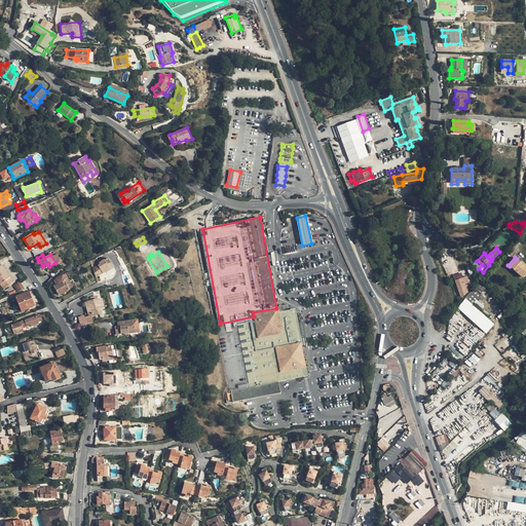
[(96,258),(90,261),(92,268),(100,264),(99,263),(96,258)]
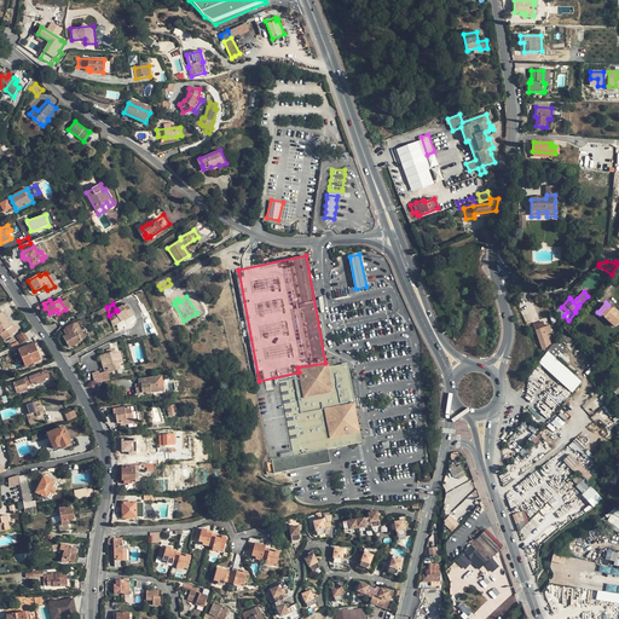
[(117,311),(109,316),(115,333),(126,328),(127,327),(128,327),(129,325),(131,325),(131,324),(131,323),(131,322),(136,319),(134,316),(126,304),(116,310),(117,311)]
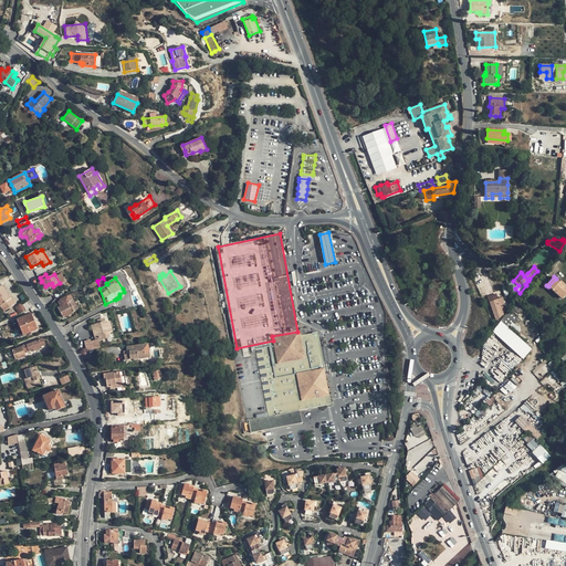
[(559,282),(556,279),(548,286),(562,299),(565,294),(565,293),(565,292),(565,285),(561,281),(559,282)]
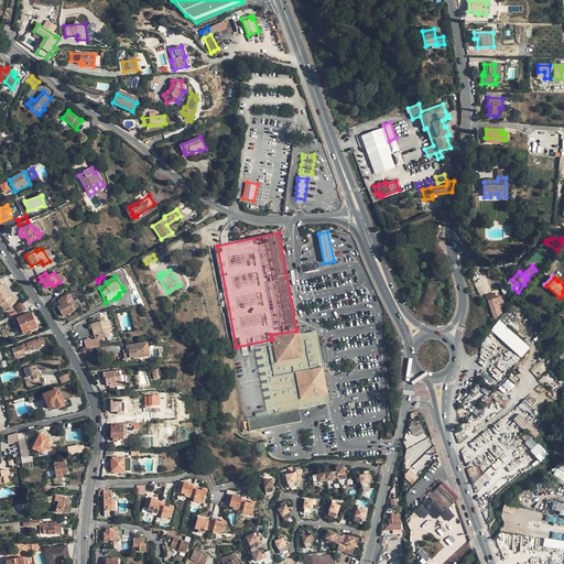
[(14,302),(1,284),(0,284),(0,305),(3,311),(14,302)]
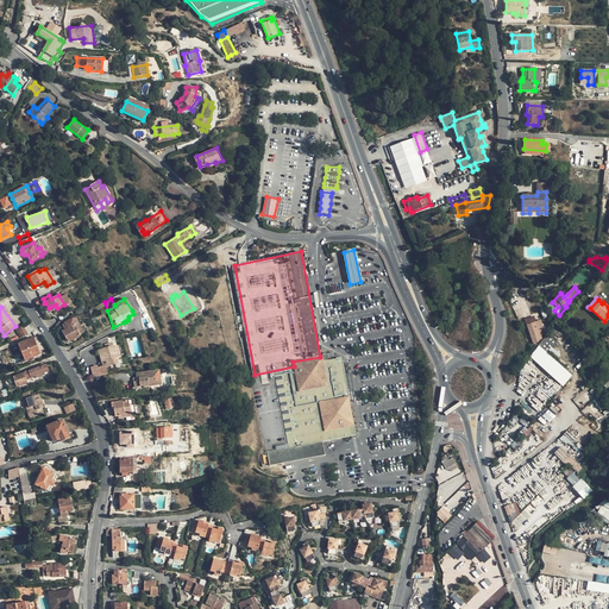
[(75,324),(73,319),(64,324),(68,328),(66,330),(63,331),(68,341),(80,336),(76,330),(81,327),(79,322),(75,324)]
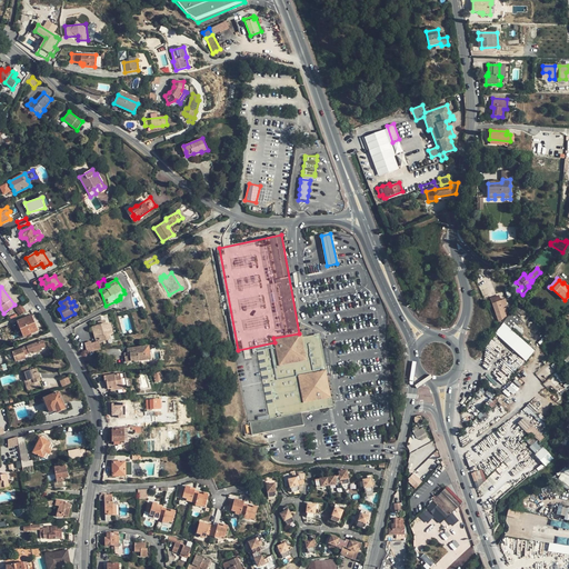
[(500,300),(492,303),(498,321),(506,317),(505,313),(507,313),(507,312),(506,308),(503,309),(502,307),(500,300)]
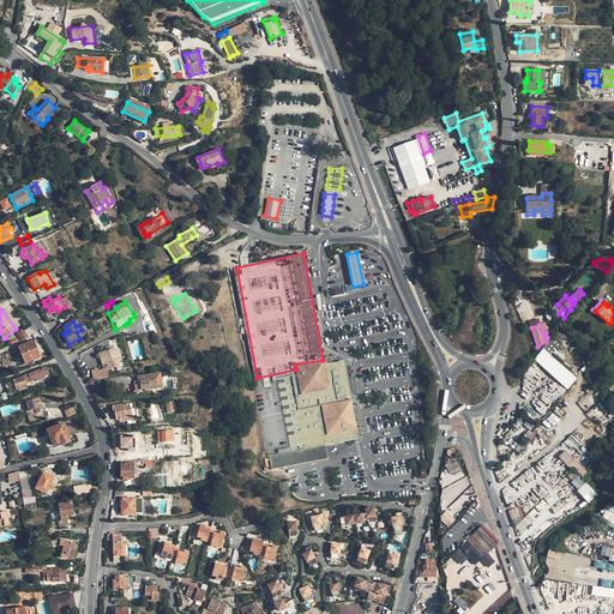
[(16,333),(22,341),(28,336),(24,330),(23,329),(16,333)]
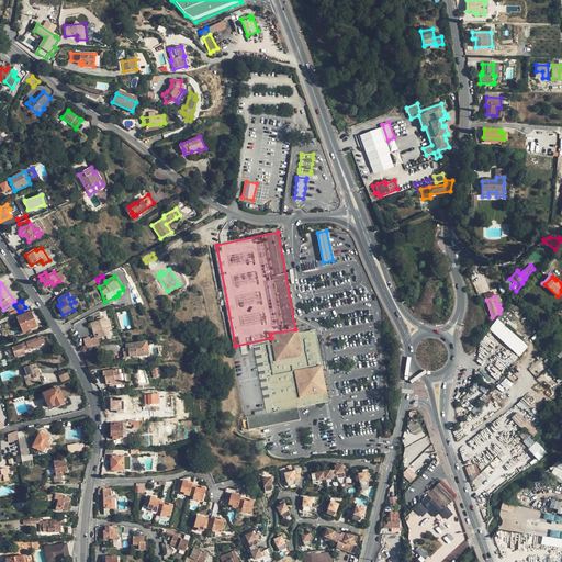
[(150,304),(155,313),(164,308),(160,302),(157,304),(156,302),(150,304)]
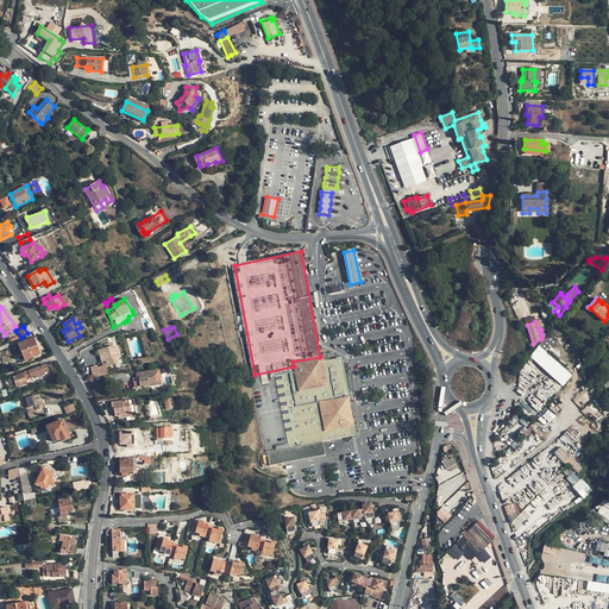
[(557,341),(548,334),(539,345),(547,352),(557,341)]
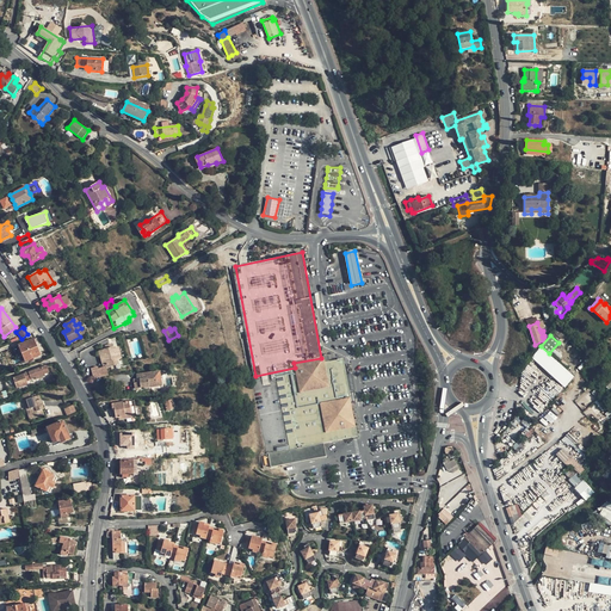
[(35,339),(18,345),(25,362),(41,355),(35,339)]
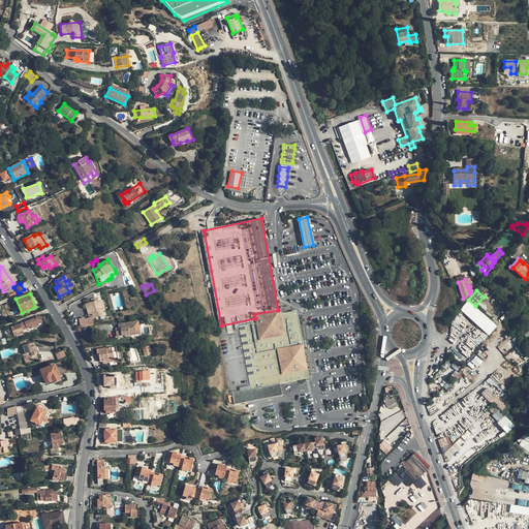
[(63,299),(65,303),(74,298),(73,296),(70,293),(68,296),(63,299)]
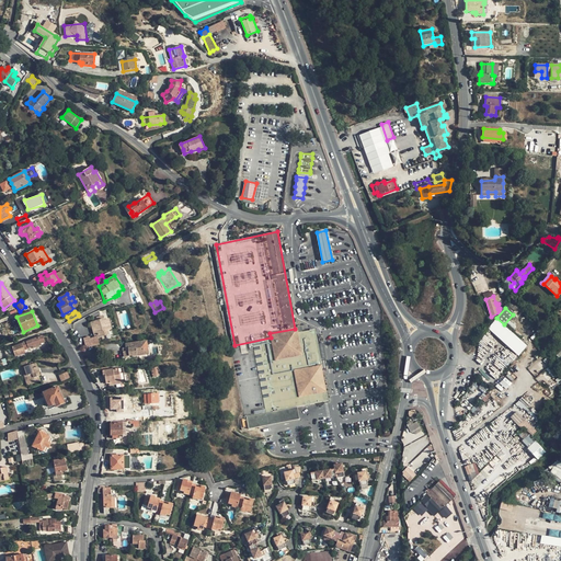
[(103,316),(96,318),(98,319),(99,322),(94,323),(94,322),(91,322),(95,338),(96,338),(109,334),(107,331),(106,325),(107,324),(105,320),(104,320),(103,316)]
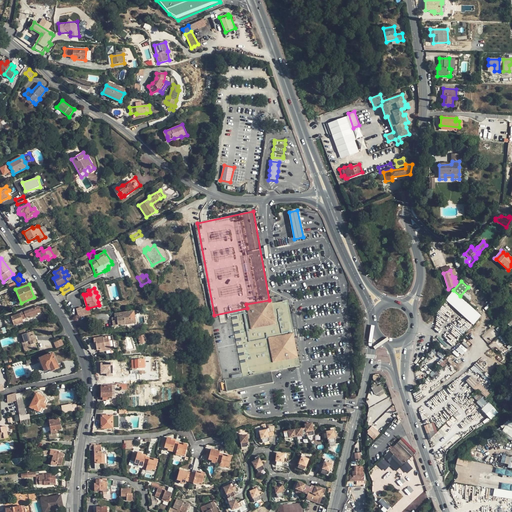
[(21,303),(15,289),(12,291),(17,304),(21,303)]
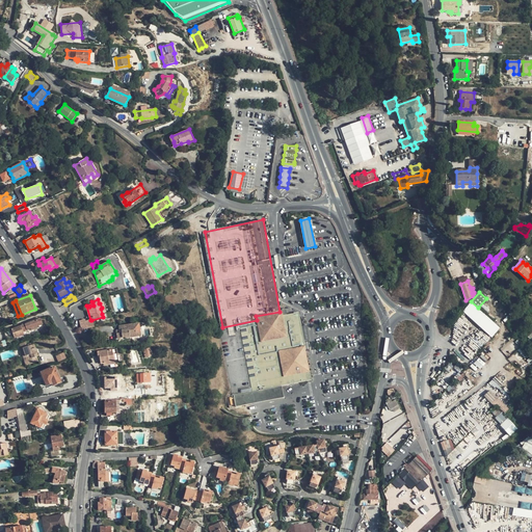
[(506,307),(503,310),(508,314),(510,316),(513,314),(506,307)]
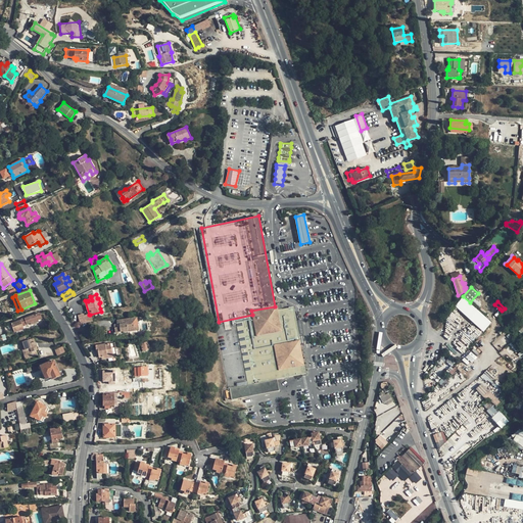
[(275,306),(251,311),(252,315),(278,311),(277,305),(275,306)]
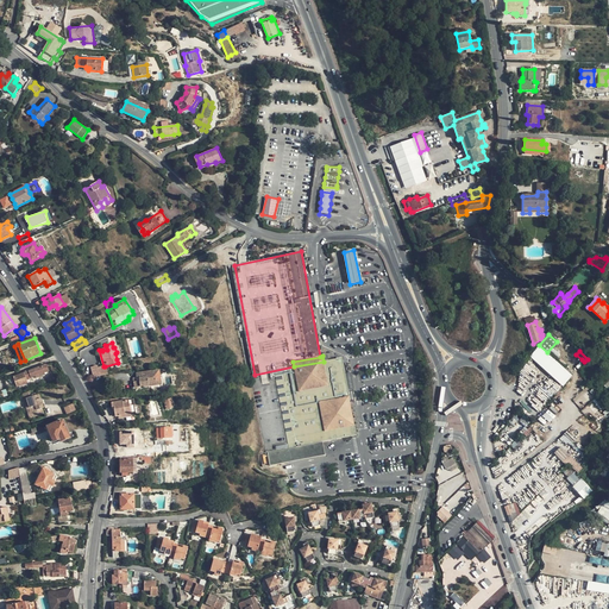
[(324,362),(294,366),(255,375),(251,375),(265,453),(268,452),(321,443),(351,435),(343,397),(349,396),(341,358),(324,362)]
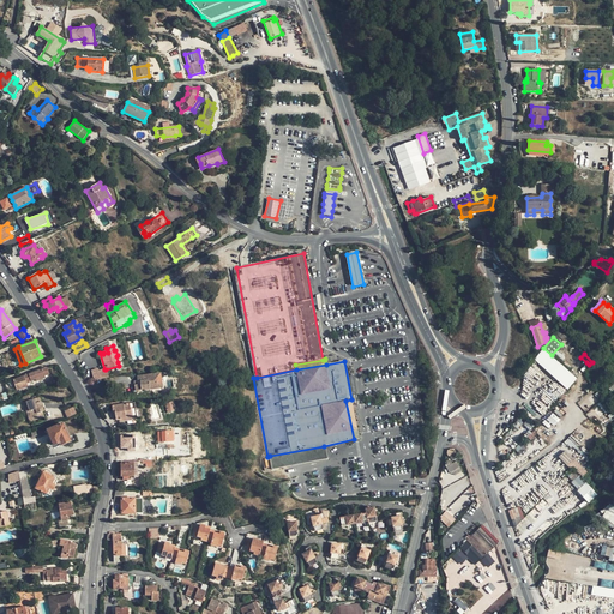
[(47,367),(13,380),(17,391),(28,386),(26,384),(31,381),(36,379),(36,381),(46,378),(44,375),(49,374),(47,367)]
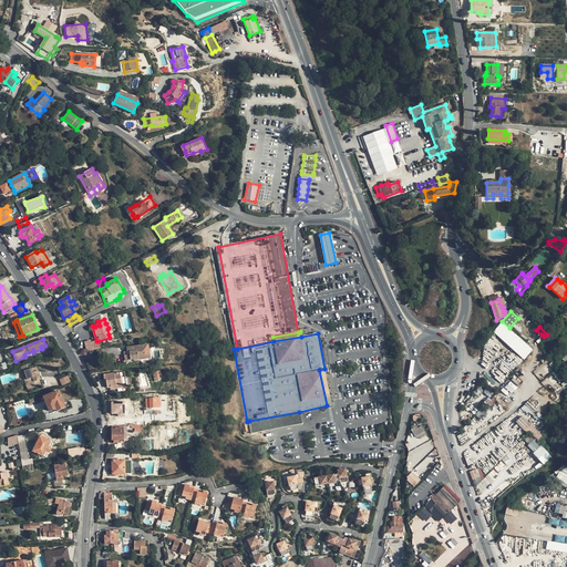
[(98,341),(96,341),(91,342),(91,340),(84,342),(86,351),(100,348),(98,341)]
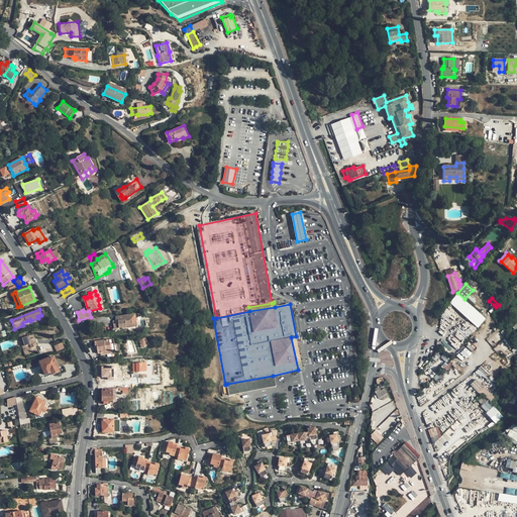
[(135,314),(115,317),(115,320),(116,324),(113,324),(114,329),(121,327),(121,328),(137,326),(135,314)]
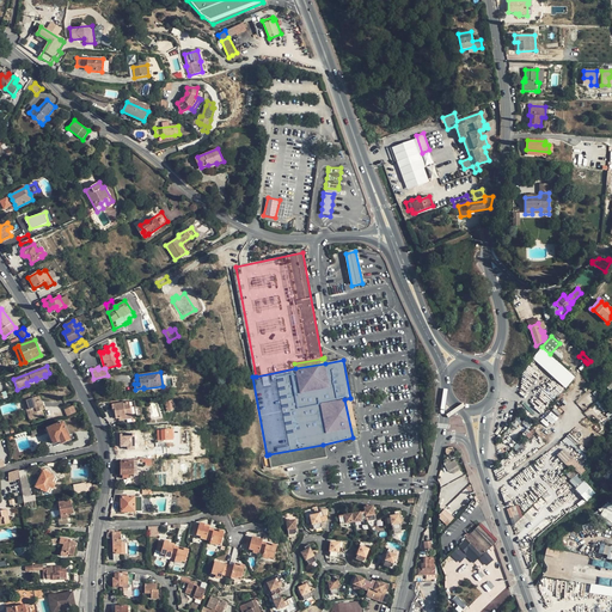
[(375,390),(368,392),(371,405),(378,404),(375,390)]
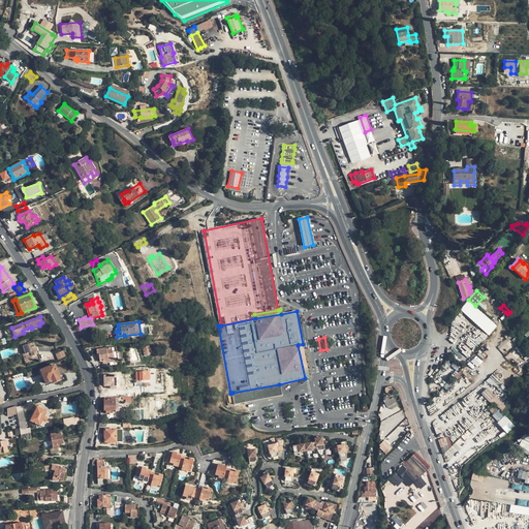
[(25,340),(20,342),(21,346),(23,355),(25,354),(26,354),(27,358),(29,363),(38,360),(36,354),(37,354),(33,342),(26,345),(25,342),(26,342),(25,340)]
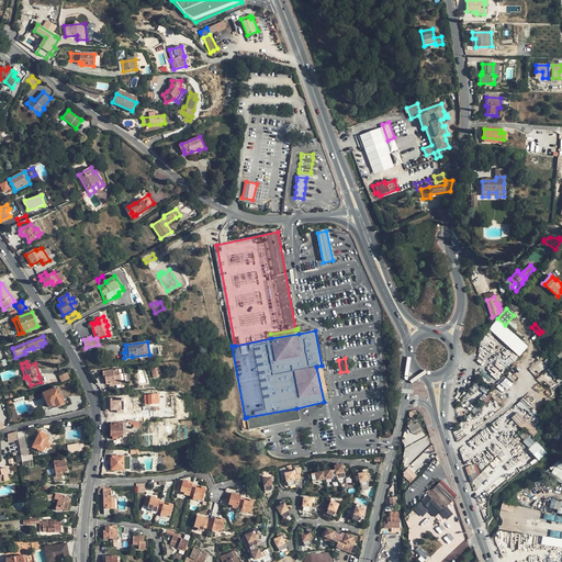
[(316,367),(324,402),(328,401),(322,366),(316,367)]
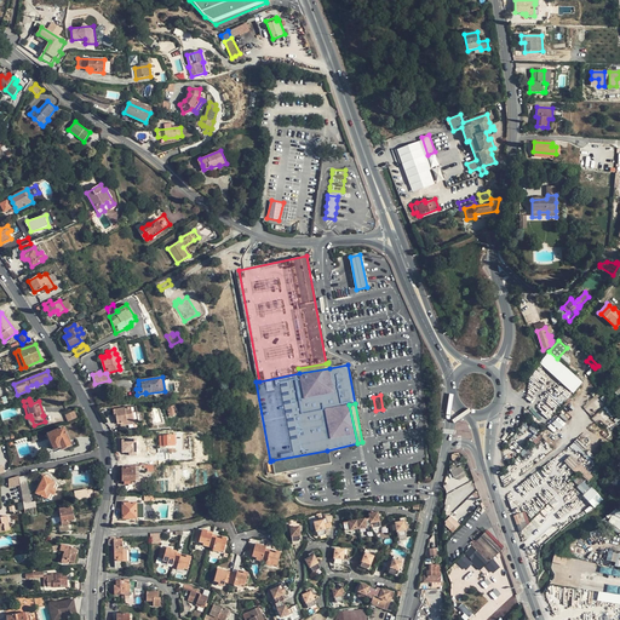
[(177,414),(174,406),(166,407),(168,417),(177,414)]
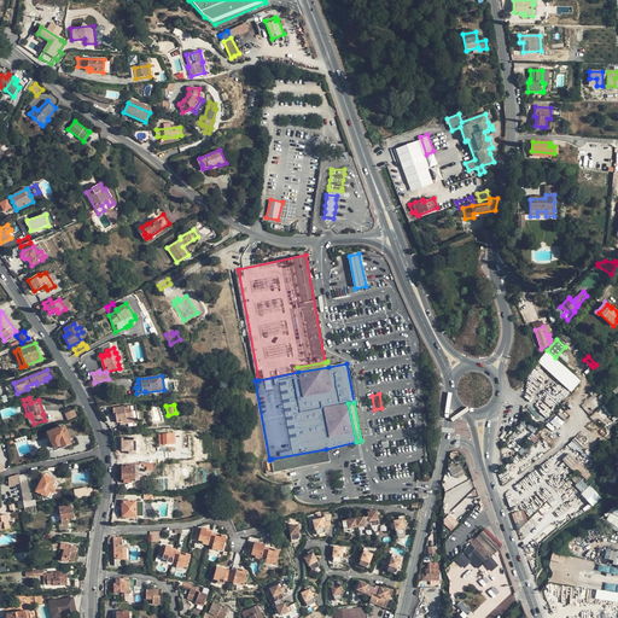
[(130,406),(112,408),(114,417),(116,415),(117,423),(120,423),(133,420),(130,406)]
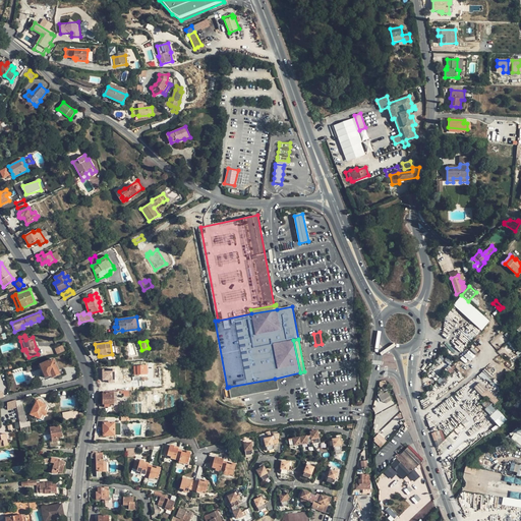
[(57,354),(64,351),(62,345),(55,348),(57,354)]
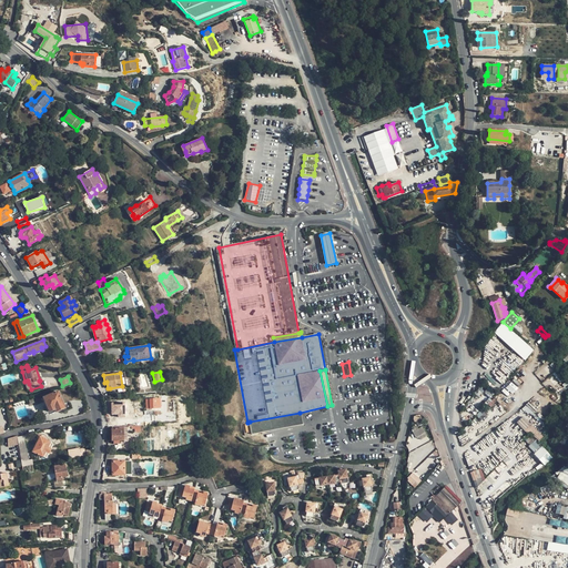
[(58,392),(43,398),(47,404),(40,406),(43,414),(50,412),(50,413),(56,409),(57,412),(64,408),(58,392)]
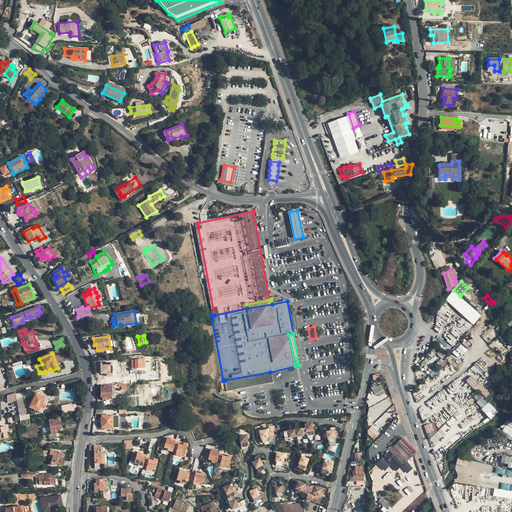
[(144,360),(132,360),(132,368),(144,368),(144,360)]
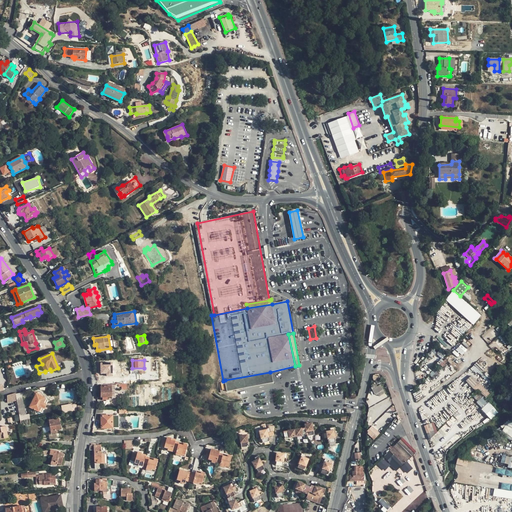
[(116,384),(101,384),(101,397),(111,397),(111,394),(111,389),(113,389),(113,391),(116,390),(116,384)]
